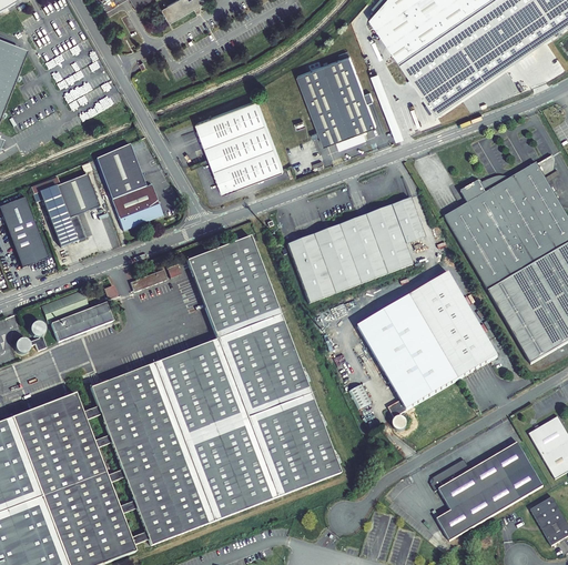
[(0,0),(0,9),(17,0),(0,0)]
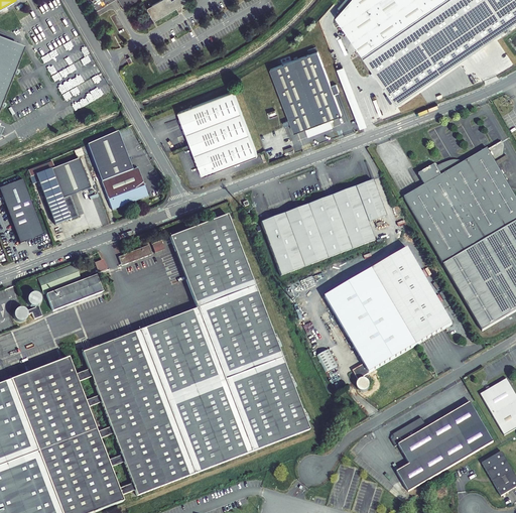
[(150,6),(155,14),(158,15),(174,5),(182,5),(182,0),(154,0),(150,2),(150,6)]
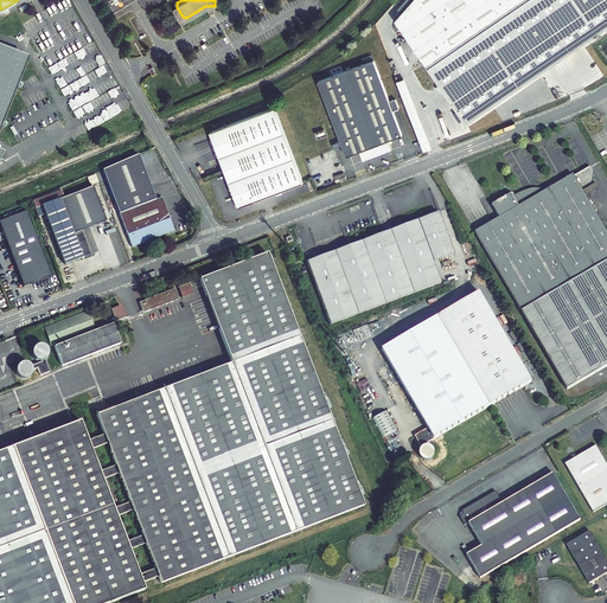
[(491,18),(517,0),(410,0),(397,17),(428,62),(491,18)]
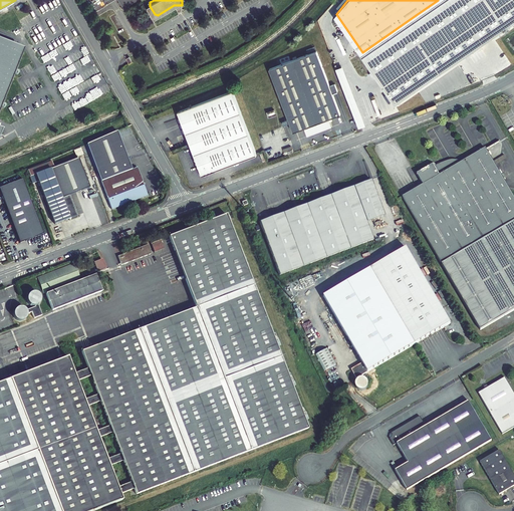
[(438,0),(416,15),(362,52),(395,100),(513,19),(513,0),(438,0)]
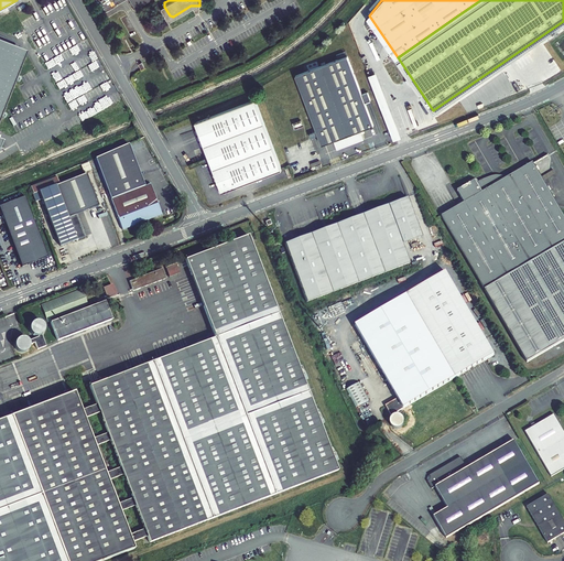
[(0,140),(1,139),(0,138),(0,107),(22,52),(0,43),(0,140)]
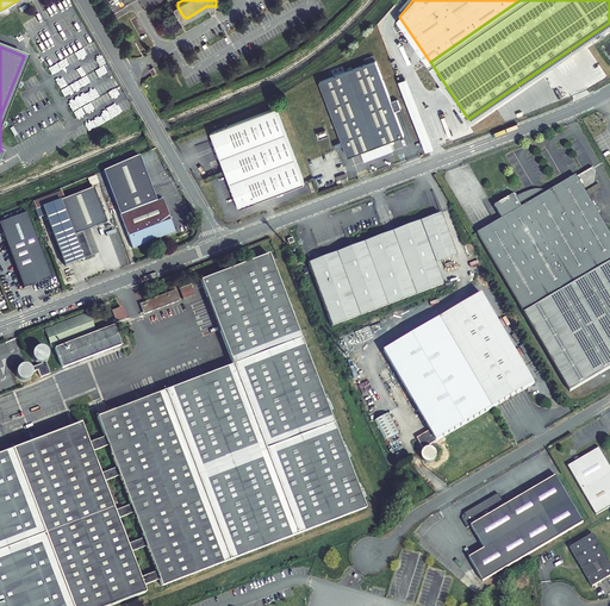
[(348,152),(361,148),(365,157),(393,147),(390,137),(404,132),(394,107),(400,105),(397,95),(391,98),(375,57),(353,66),(348,68),(319,79),(342,138),(335,142),(336,145),(343,142),(348,152)]
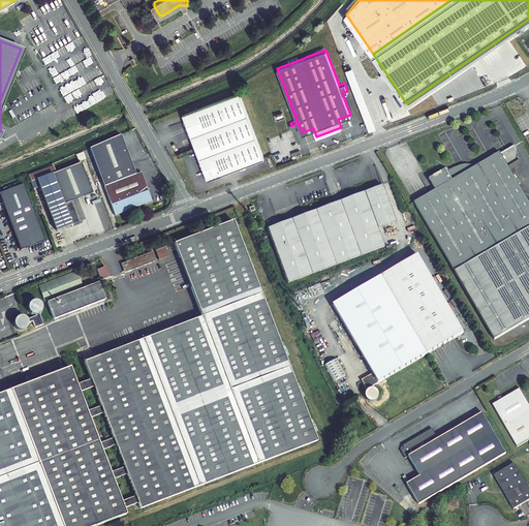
[(240,90),(185,112),(206,165),(204,166),(205,168),(207,174),(207,176),(209,175),(210,177),(265,156),(240,90)]
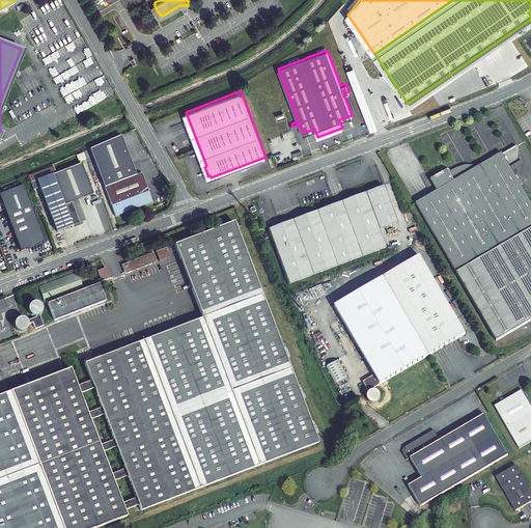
[(206,166),(186,112),(185,112),(204,167),(206,166)]
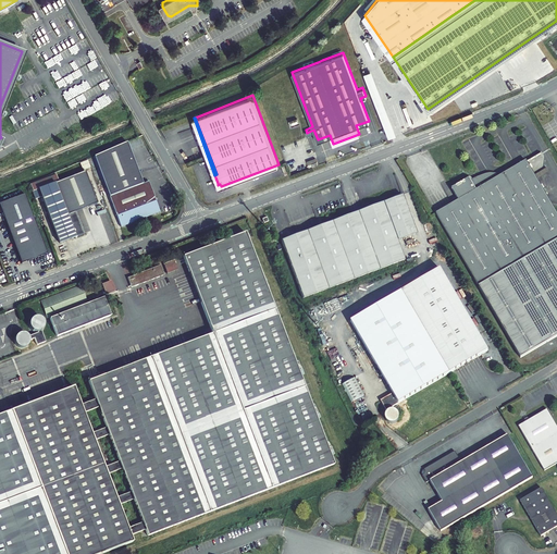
[(109,194),(143,181),(127,139),(94,154),(109,194)]
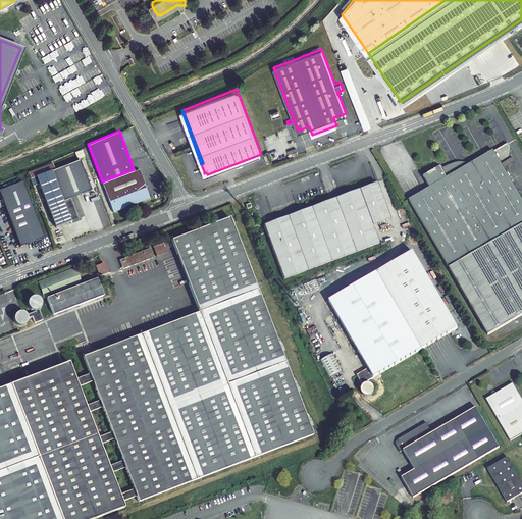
[(74,151),(76,157),(85,154),(82,148),(74,151)]
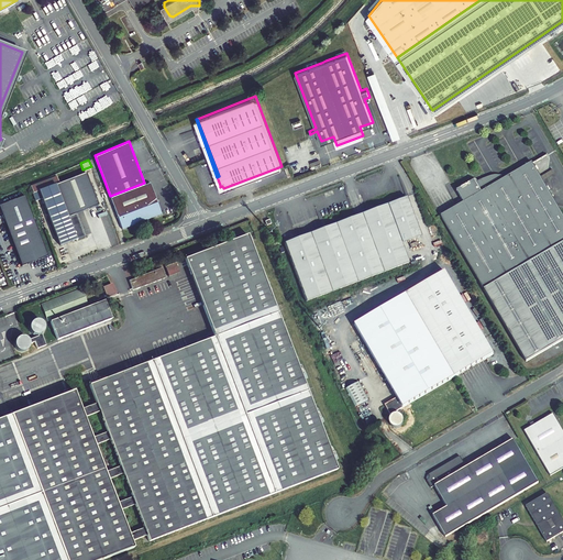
[(531,163),(507,177),(500,182),(497,177),(494,177),(488,179),(481,183),(476,185),(474,180),(457,190),(464,202),(446,213),(442,216),(453,234),(483,285),(562,238),(562,215),(554,199),(551,195),(532,163),(531,163)]
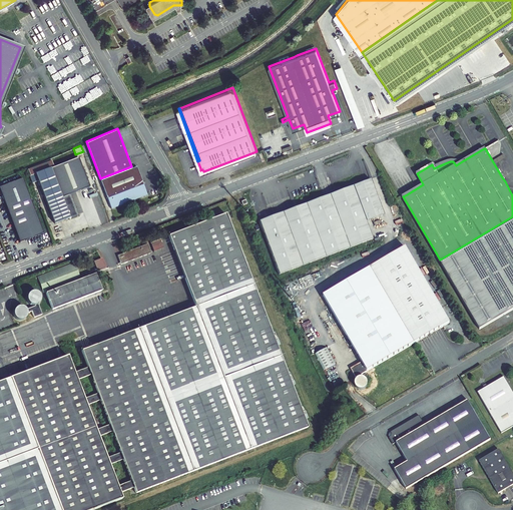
[(33,180),(38,178),(55,221),(69,215),(69,214),(77,212),(69,192),(89,184),(78,155),(54,164),(51,158),(28,167),(33,180)]
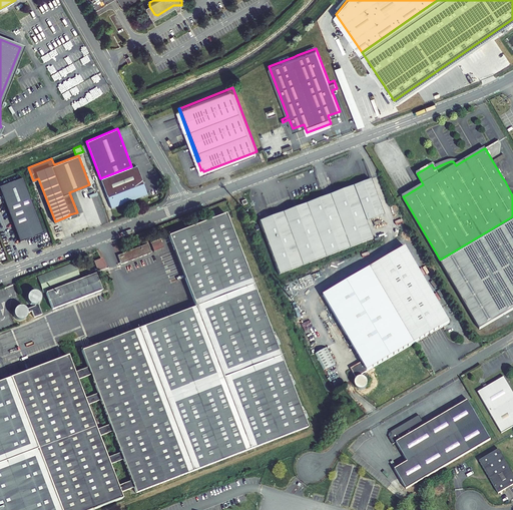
[(131,166),(100,178),(111,206),(147,192),(136,165),(131,166)]
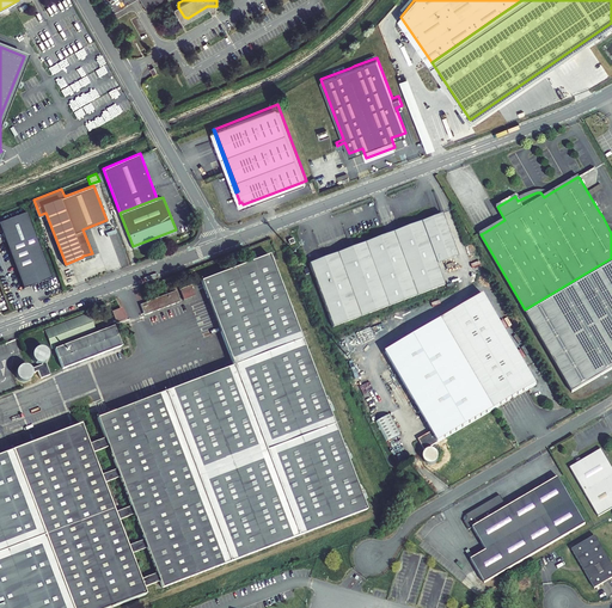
[(0,226),(24,286),(51,275),(26,209),(0,219),(0,226)]
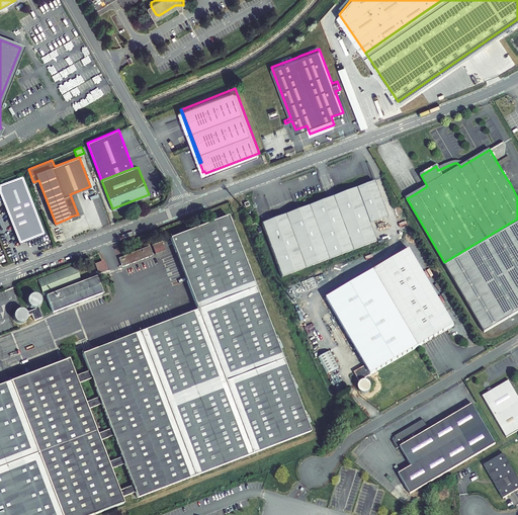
[(369,221),(386,215),(374,179),(320,199),(304,205),(262,221),(281,274),(376,240),(369,221)]
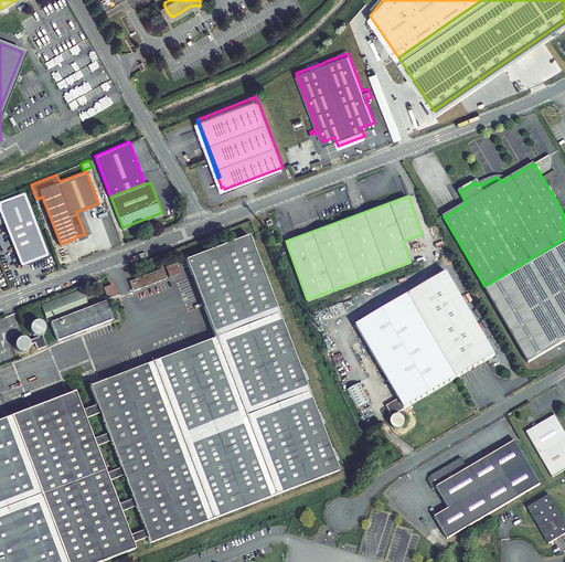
[(248,233),(185,257),(216,336),(91,383),(97,402),(82,409),(75,390),(0,417),(0,561),(89,561),(339,468),(248,233)]
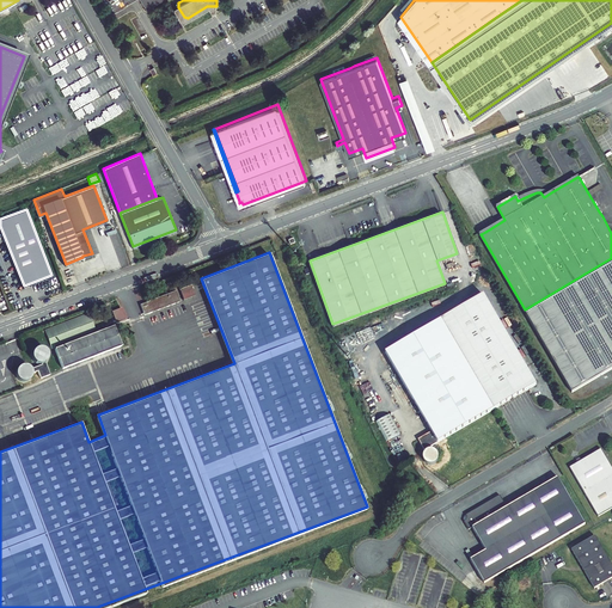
[(611,367),(611,258),(525,309),(573,391),(611,367)]
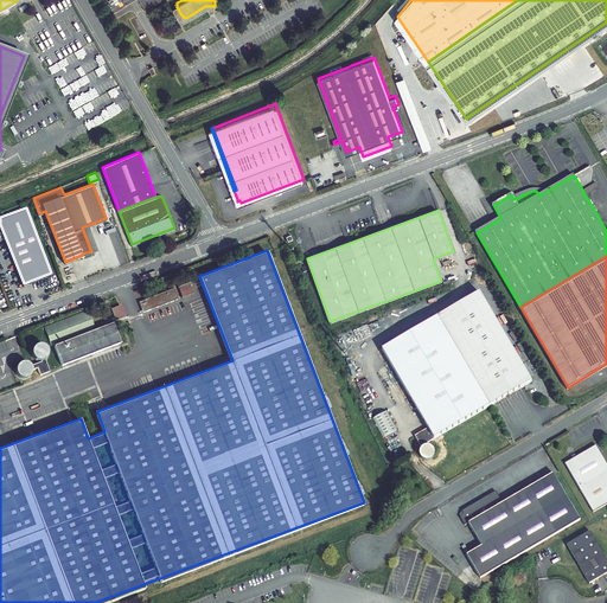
[(190,280),(178,283),(183,295),(195,290),(190,280)]
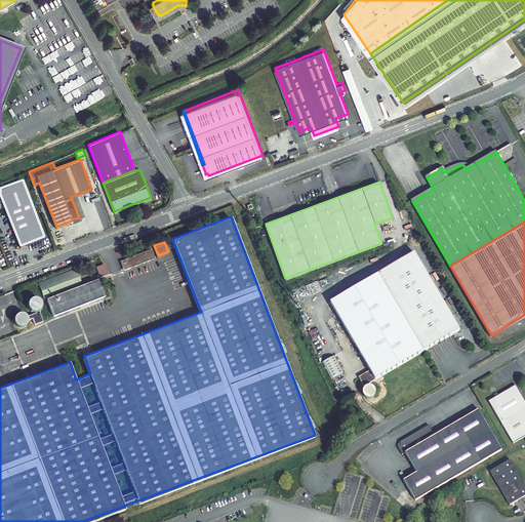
[(128,267),(130,266),(155,256),(152,246),(127,256),(124,257),(128,267)]
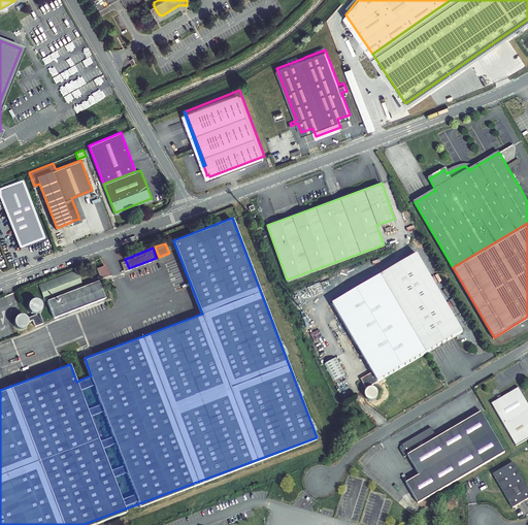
[(416,253),(380,275),(372,280),(386,302),(400,326),(419,357),(426,352),(462,330),(416,253)]
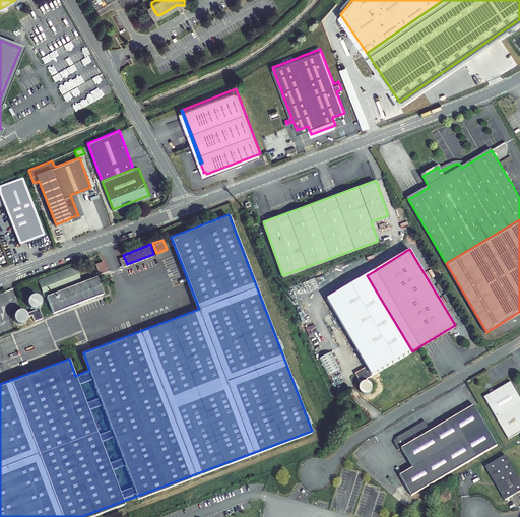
[(100,263),(94,265),(96,272),(101,270),(102,272),(104,271),(100,263)]
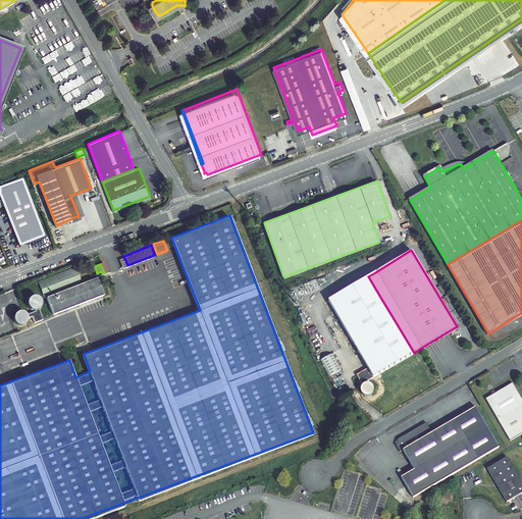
[(75,266),(41,279),(46,293),(81,279),(75,266)]
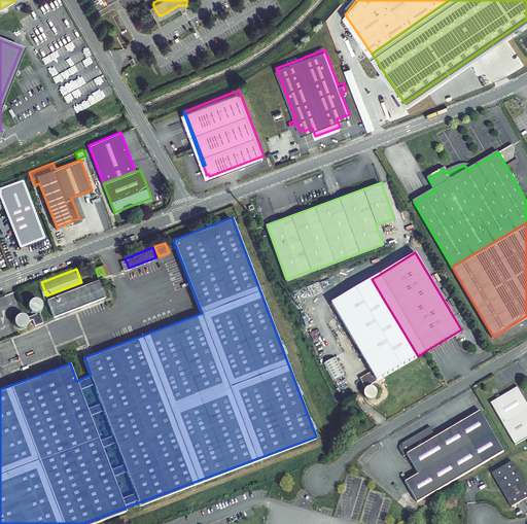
[(98,278),(47,298),(54,315),(105,295),(98,278)]
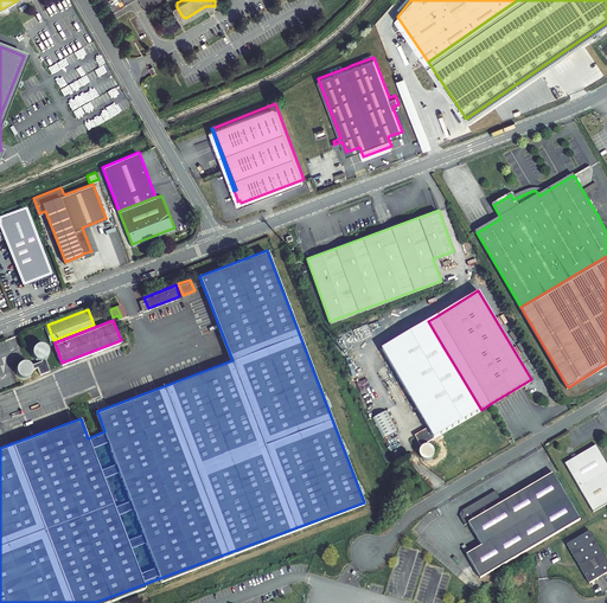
[(481,410),(460,374),(443,347),(438,338),(428,321),(382,350),(428,427),(415,435),(422,446),(422,444),(425,444),(481,410)]
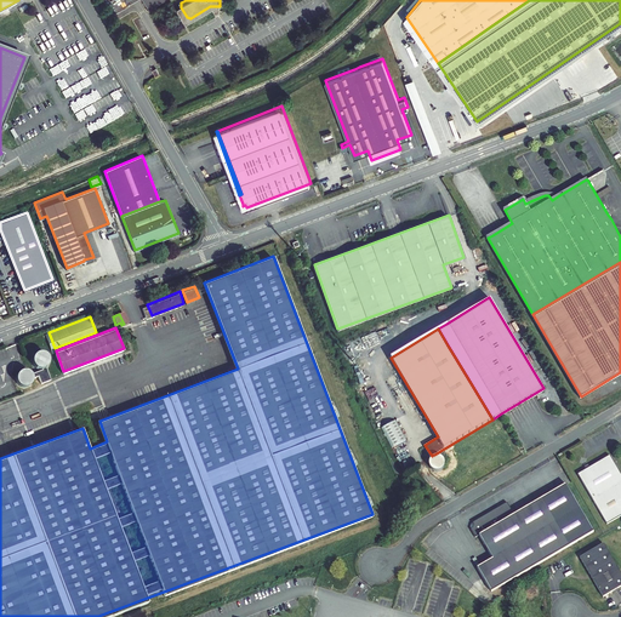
[(398,416),(382,423),(392,445),(408,438),(398,416)]
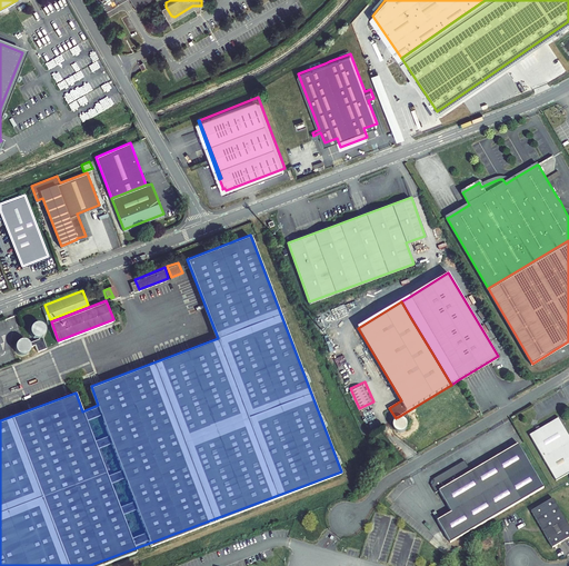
[(532,436),(543,455),(556,477),(568,468),(568,433),(559,416),(540,427),(537,428),(530,433),(532,436)]
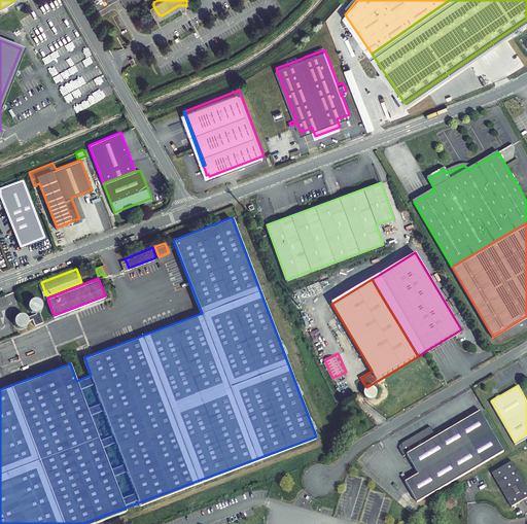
[(367,388),(366,388),(366,389),(365,390),(365,391),(365,393),(365,394),(365,395),(366,396),(366,397),(367,397),(369,398),(370,399),(371,399),(372,399),(373,399),(374,398),(375,398),(376,397),(377,397),(378,396),(378,395),(378,393),(378,392),(378,391),(378,390),(377,389),(377,388),(376,388),(375,387),(374,387),(373,386),(372,386),(371,386),(370,387),(369,387),(367,388)]
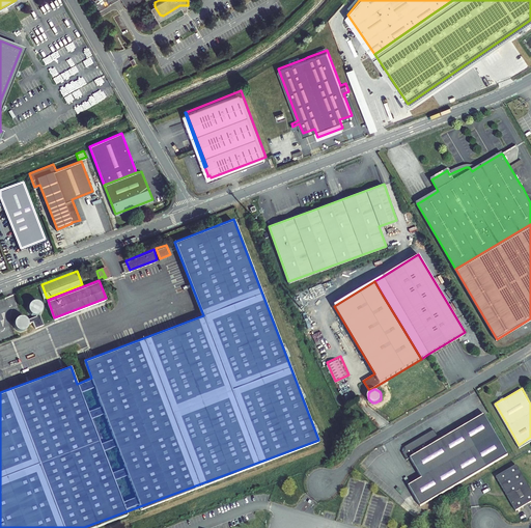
[(422,474),(409,482),(421,503),(508,451),(484,412),(441,437),(435,427),(403,445),(402,448),(408,456),(411,455),(422,474)]
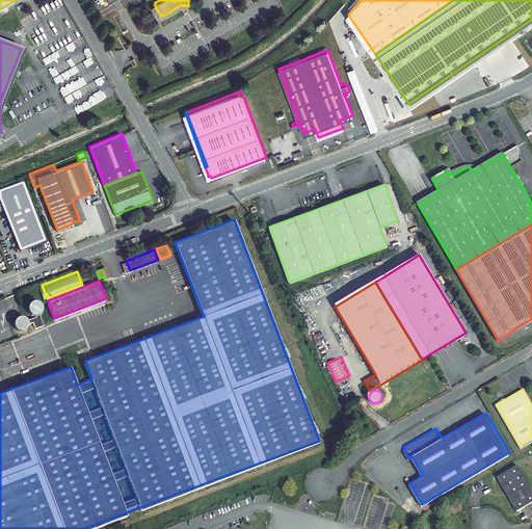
[(531,487),(517,463),(498,475),(517,509),(531,500),(531,487)]
